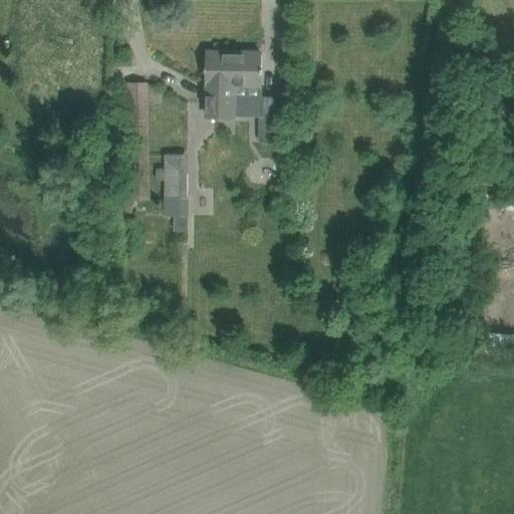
[(207,51),(207,95),(207,117),(236,118),(236,114),(259,115),(258,143),(276,143),(278,97),(261,96),(261,87),(262,72),(263,72),(263,67),(262,67),(262,54),(238,53),(237,51),(207,51)]
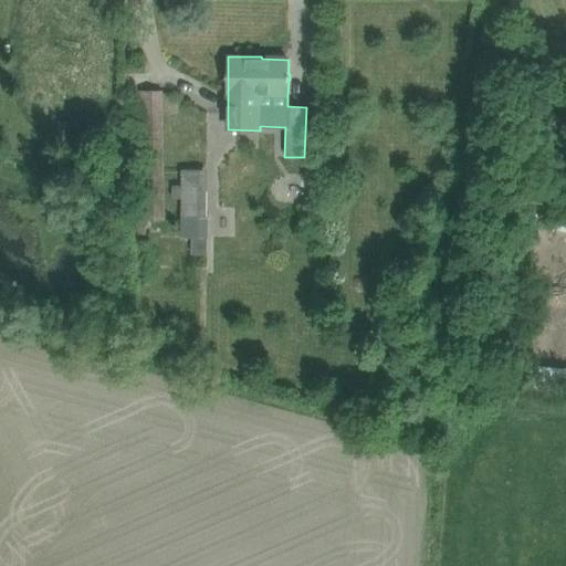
[(136,90),(139,233),(148,233),(147,224),(149,224),(149,220),(166,220),(161,90),(136,90)]
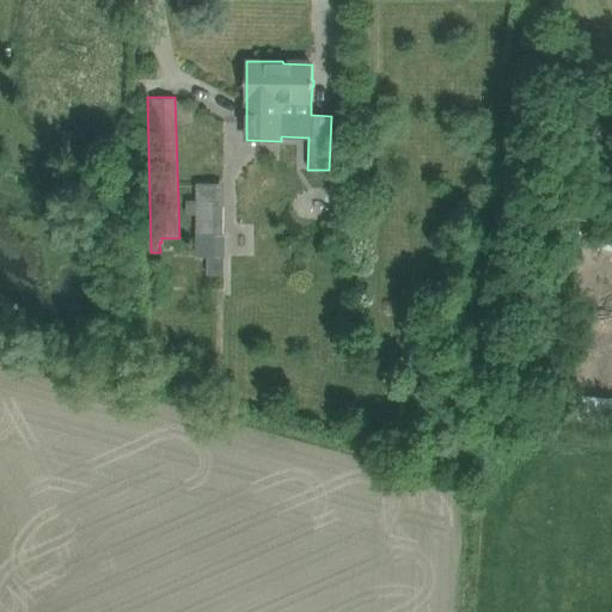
[(208,255),(225,255),(225,182),(196,182),(196,255),(208,255)]
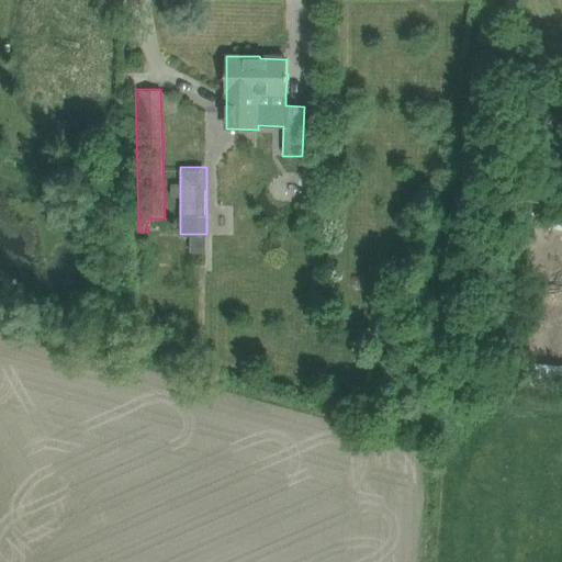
[(298,197),(317,195),(317,179),(298,179),(298,197)]
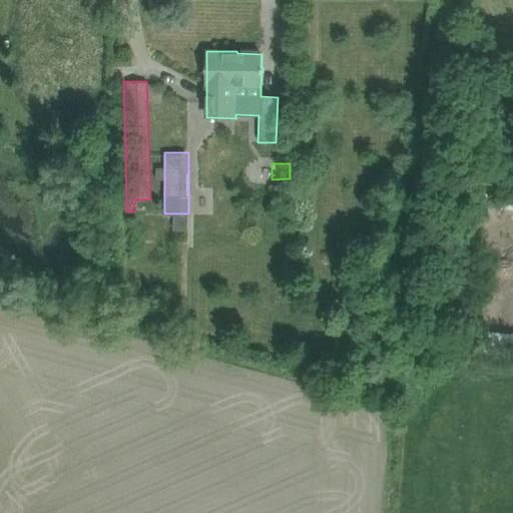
[(188,227),(188,213),(174,213),(174,227),(188,227)]
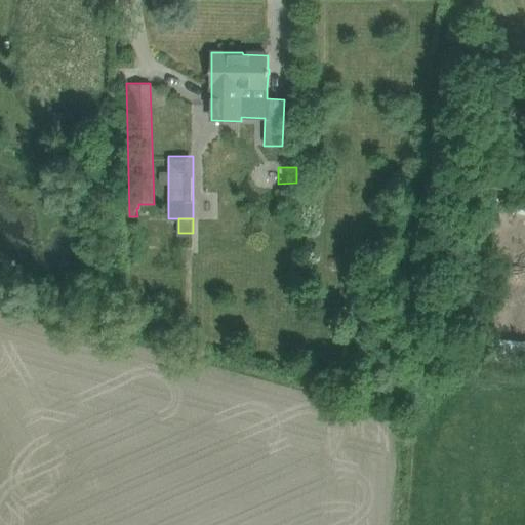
[(524,339),(484,338),(483,363),(524,364),(524,339)]
